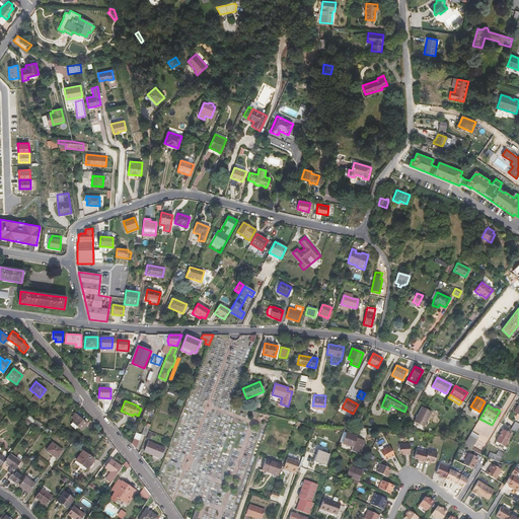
[(414,422),(424,427),(432,412),(422,406),(414,422)]
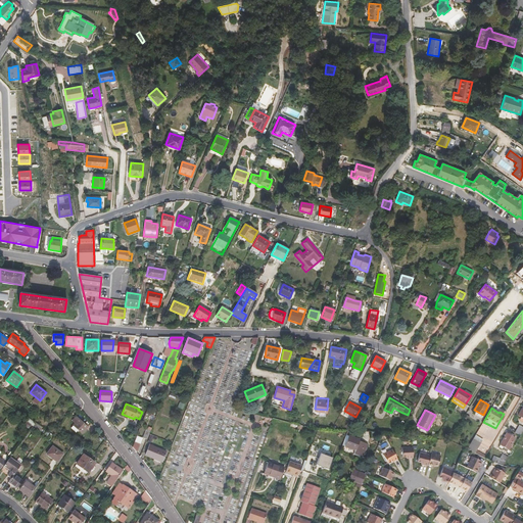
[(472,414),(481,419),(483,415),(474,410),(472,414)]
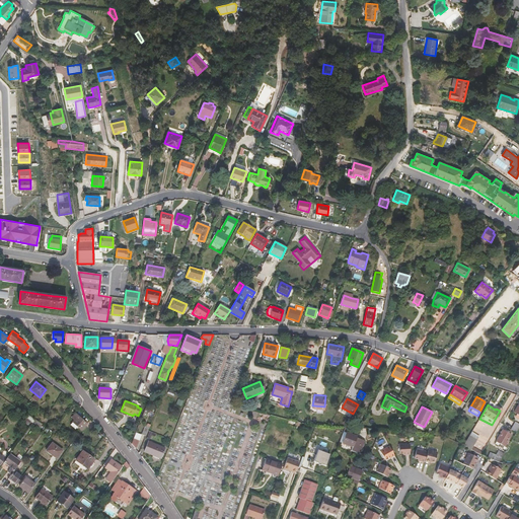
[(86,424),(76,414),(72,418),(74,420),(73,422),(78,427),(81,430),(86,424)]
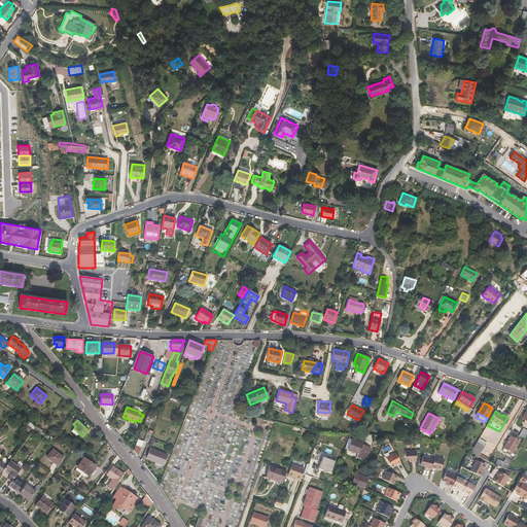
[(26,424),(24,428),(29,432),(32,428),(33,429),(36,426),(30,422),(27,425),(26,424)]
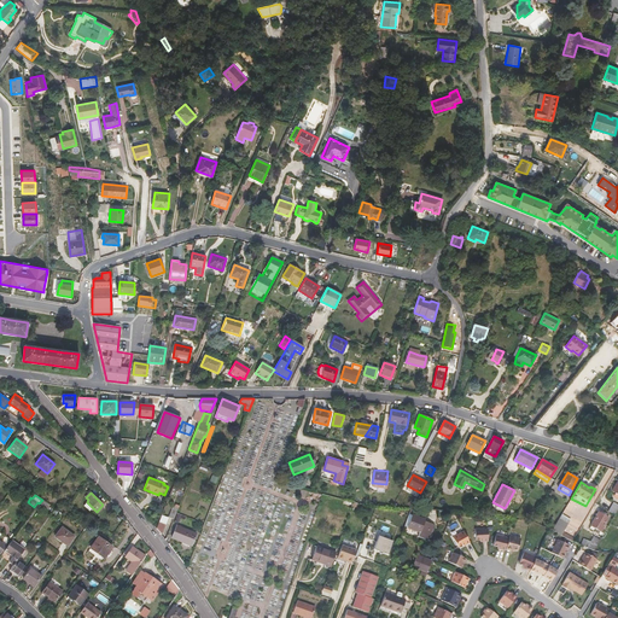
[(170,526),(176,513),(179,508),(173,506),(165,524),(170,526)]
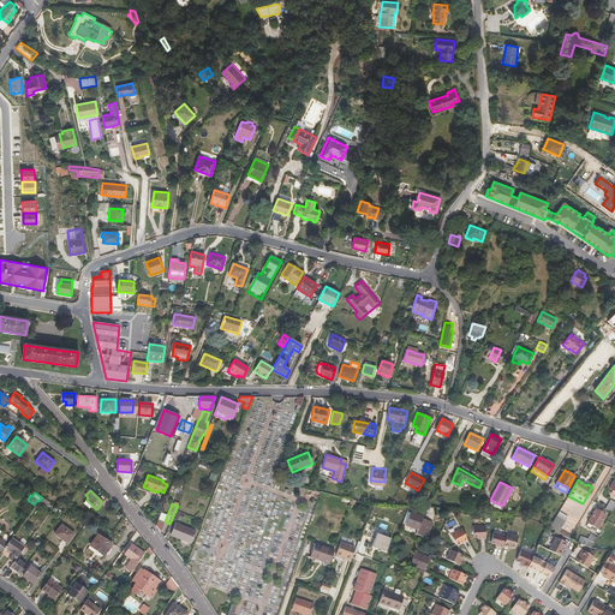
[(591,525),(597,529),(605,515),(596,509),(587,523),(591,525)]
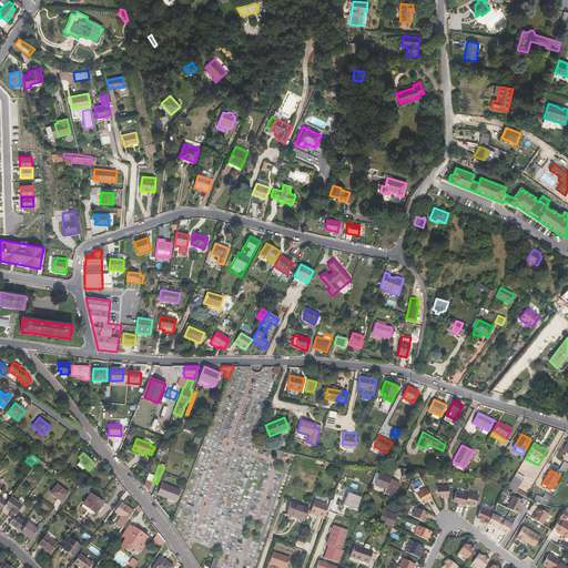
[(170,478),(171,475),(163,472),(160,479),(164,480),(165,476),(170,478)]
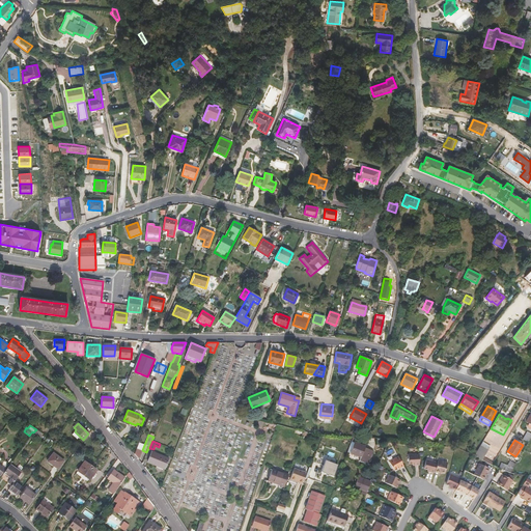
[(482,442),(475,455),(482,459),(491,447),(482,442)]
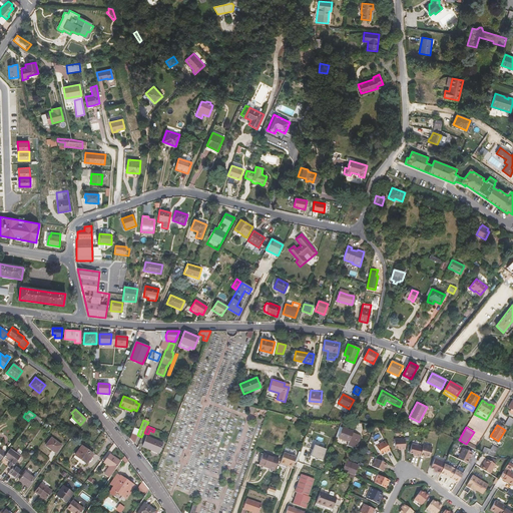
[(342,428),(339,438),(348,442),(347,446),(350,447),(353,439),(355,434),(352,432),(352,431),(342,428)]
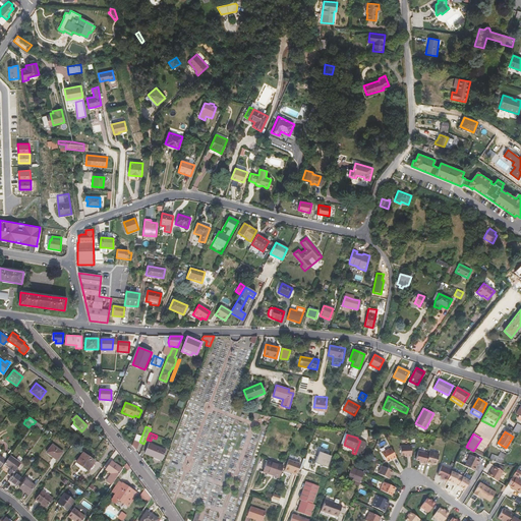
[(358,446),(355,454),(359,455),(361,456),(366,443),(360,441),(358,446)]
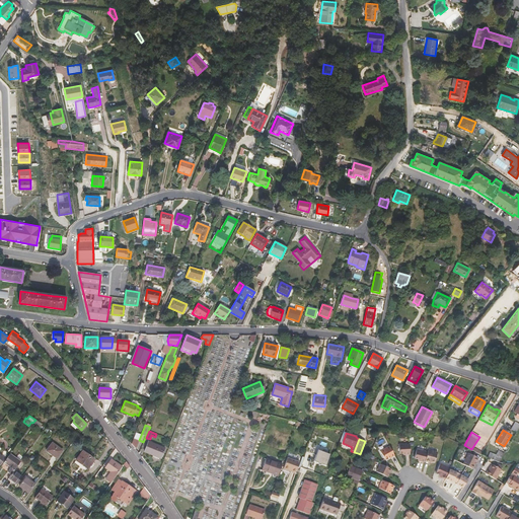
[(165,448),(148,441),(144,452),(161,458),(165,448)]
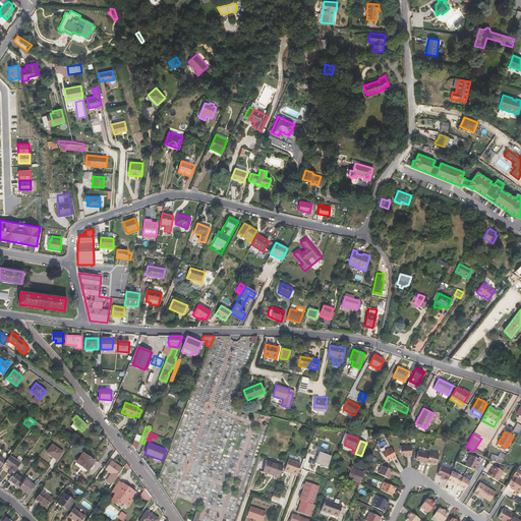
[(57,460),(63,452),(52,445),(47,453),(57,460)]
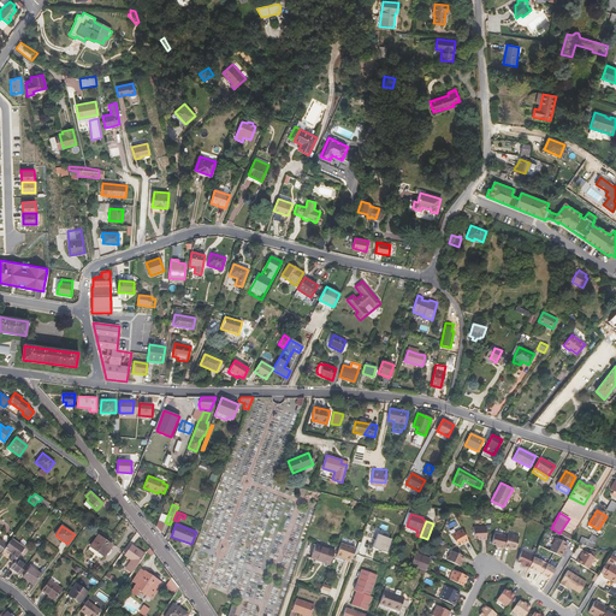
[(486,527),(473,527),(474,537),(479,537),(479,540),(486,539),(486,527)]
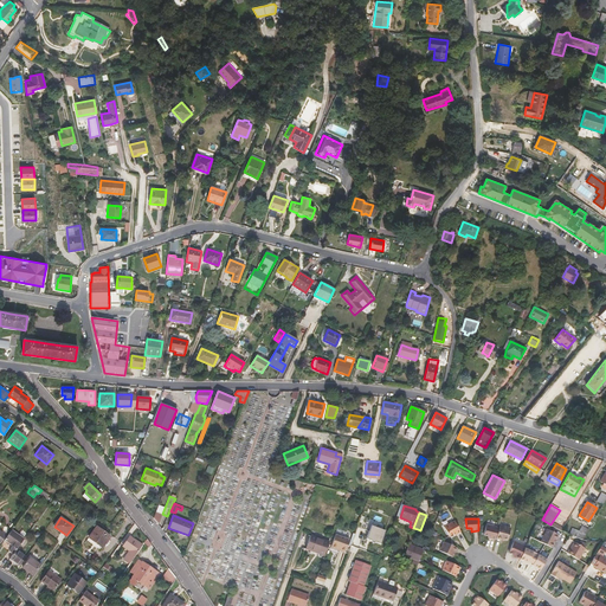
[(455,521),(444,527),(449,536),(453,534),(453,535),(461,532),(455,521)]
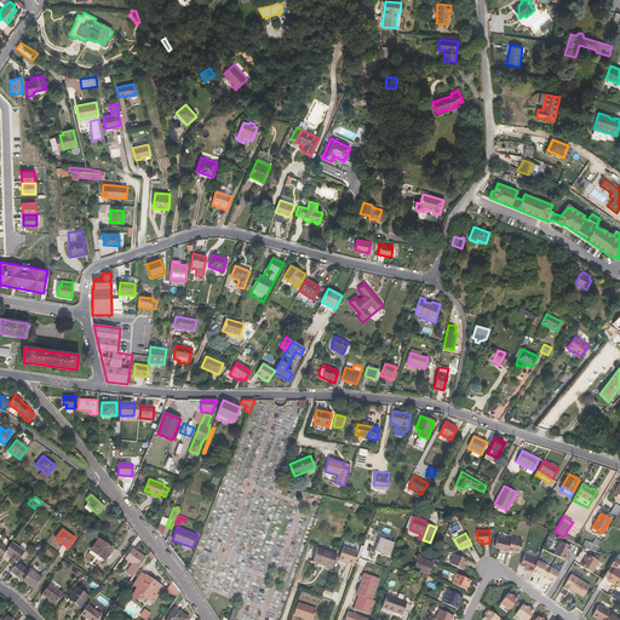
[(510,540),(498,537),(494,547),(499,549),(499,550),(506,552),(507,550),(509,541),(510,540)]
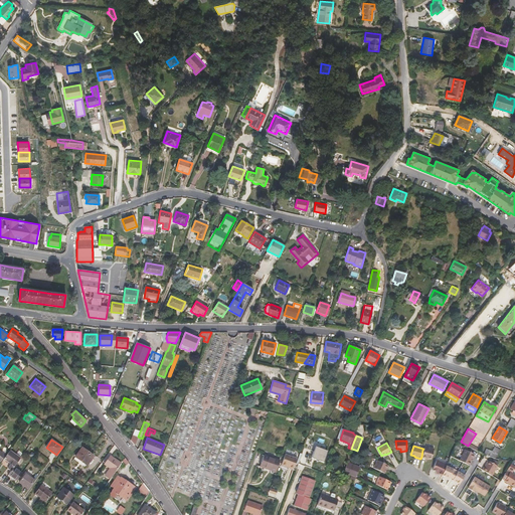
[(324,462),(328,451),(315,447),(311,458),(315,459),(315,461),(317,461),(319,461),(324,462)]
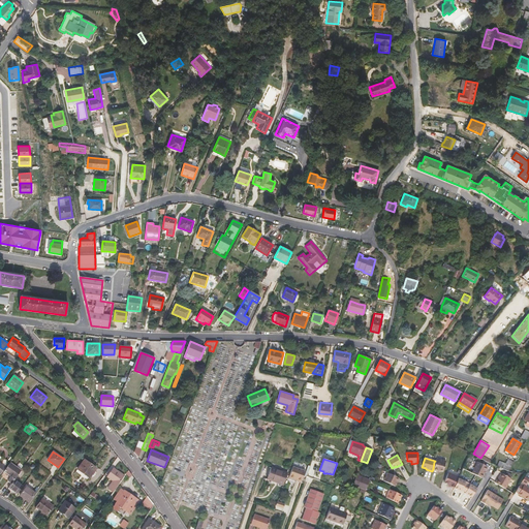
[(445,461),(436,459),(435,463),(434,462),(433,469),(434,470),(433,471),(437,472),(437,470),(439,471),(443,472),(445,461)]
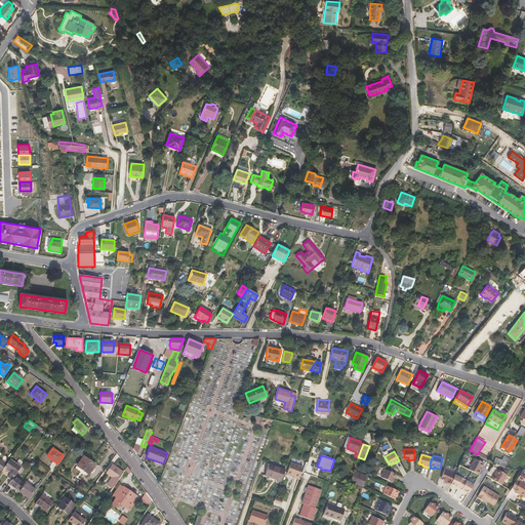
[(493,462),(505,468),(510,458),(505,455),(501,460),(495,457),(493,462)]
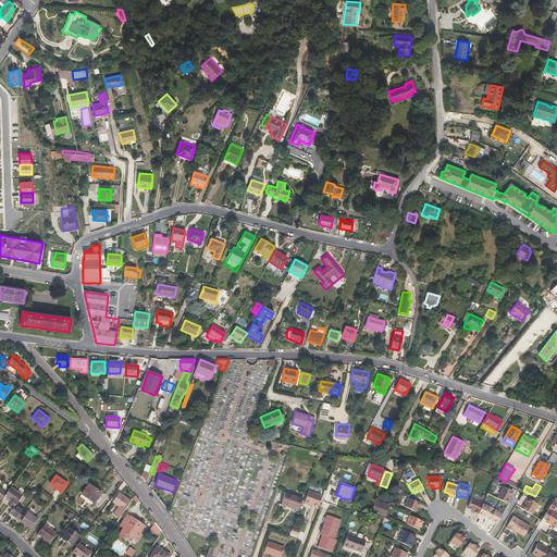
[(94,503),(101,493),(88,484),(82,494),(94,503)]
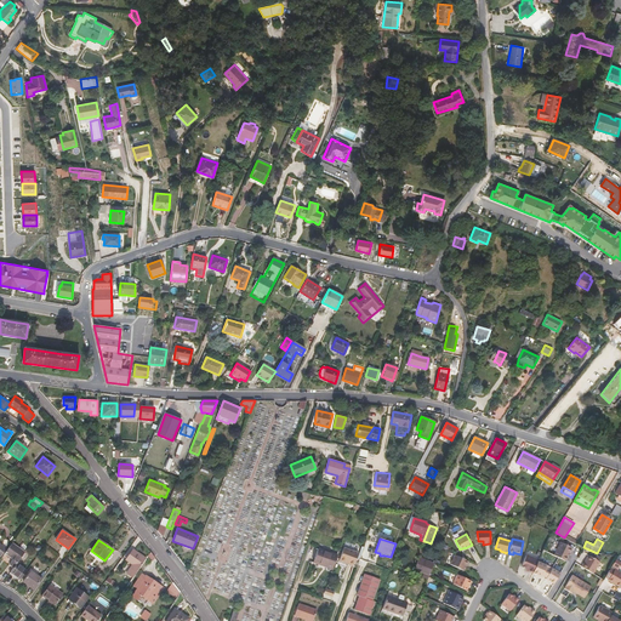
[(17,563),(24,552),(21,548),(12,542),(5,553),(13,559),(10,564),(13,568),(17,563)]
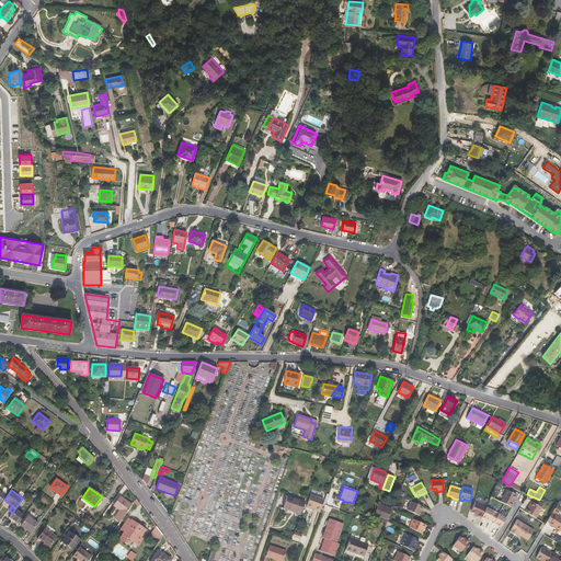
[(506,490),(500,502),(511,507),(517,495),(506,490)]
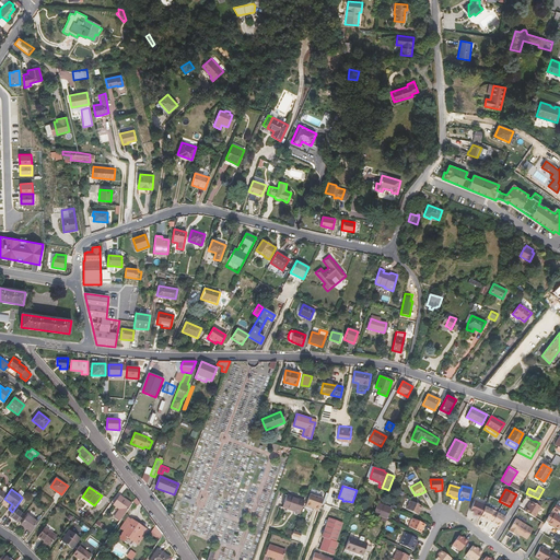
[(310,493),(305,505),(313,509),(317,497),(310,493)]
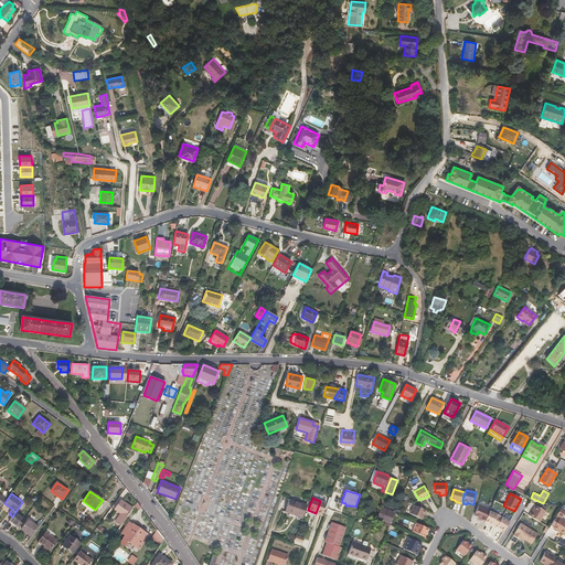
[(285,512),(297,515),(301,503),(289,499),(285,512)]
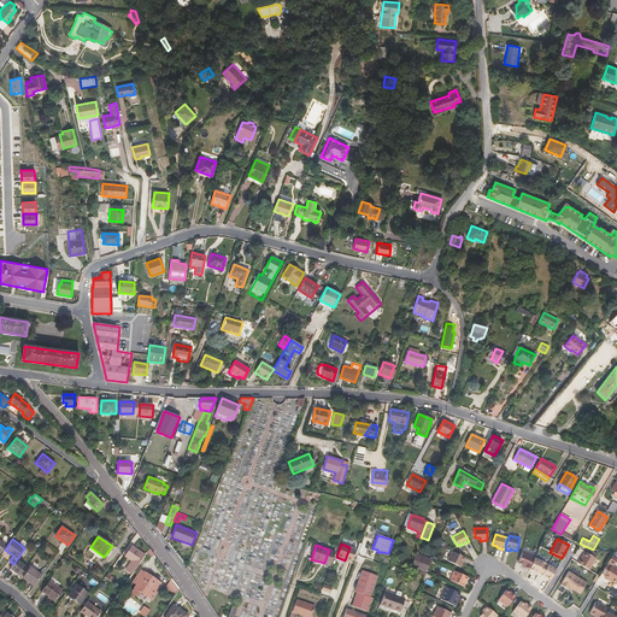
[(133,574),(145,554),(133,546),(125,556),(133,560),(125,569),(133,574)]
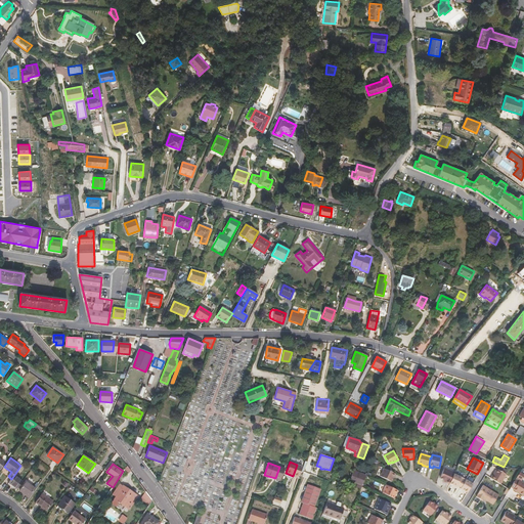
[(297,465),(293,476),(294,476),(294,475),(299,476),(302,467),(297,465)]
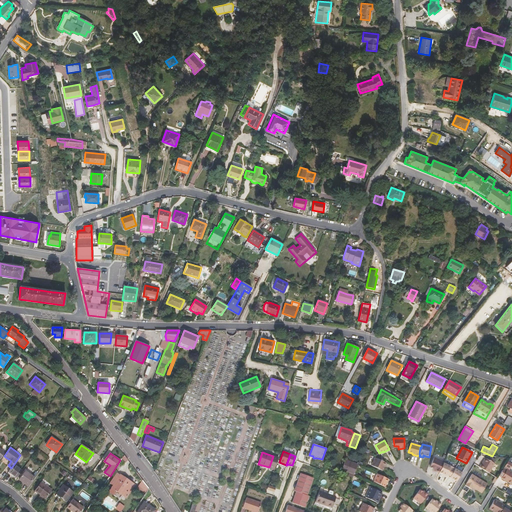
[(273,456),(269,467),(274,469),(278,457),(273,456)]
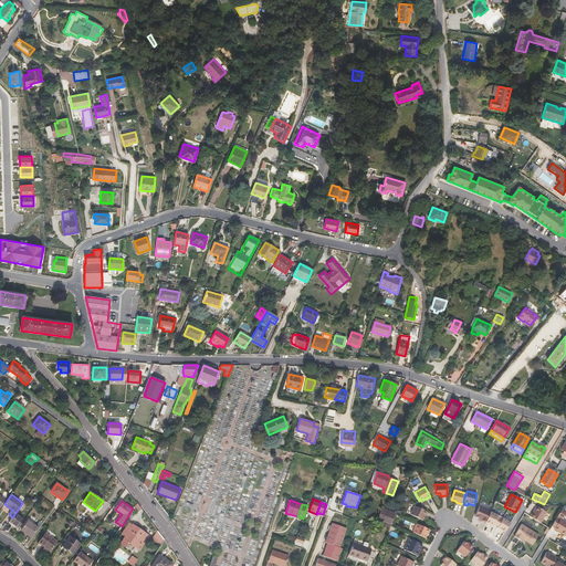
[(415,505),(410,514),(423,520),(427,511),(415,505)]
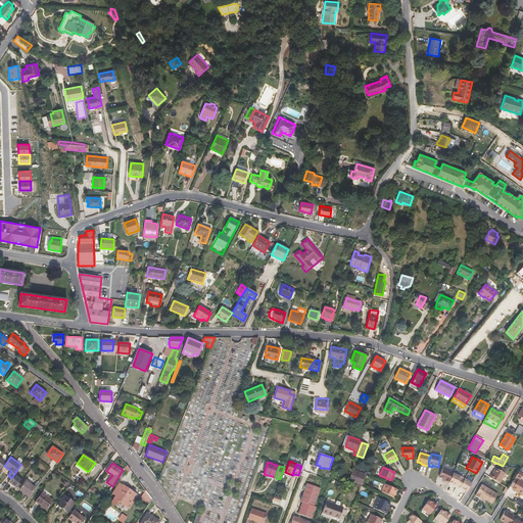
[(439,477),(442,479),(445,480),(444,481),(448,482),(453,473),(454,471),(443,467),(439,477)]
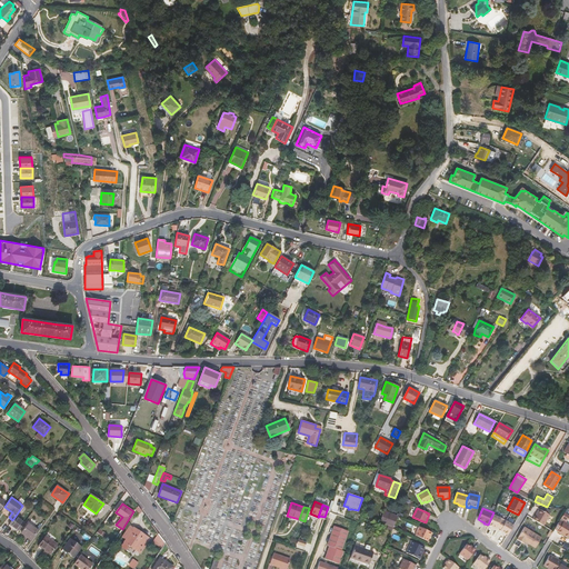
[(540,509),(533,520),(545,527),(550,516),(543,511),(540,509)]
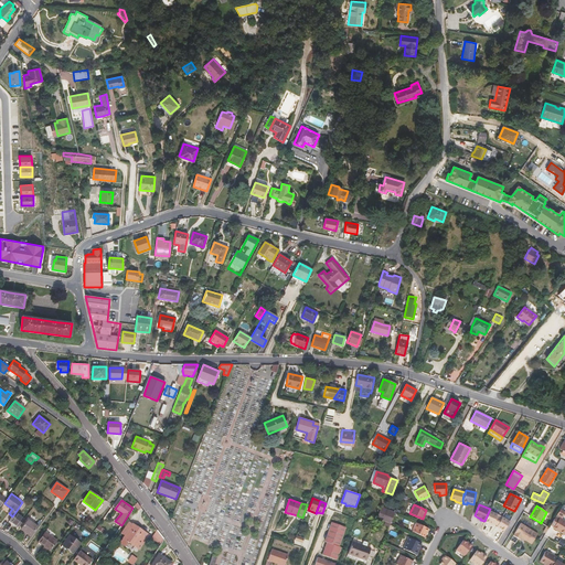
[(381,508),(376,519),(391,523),(395,513),(381,508)]
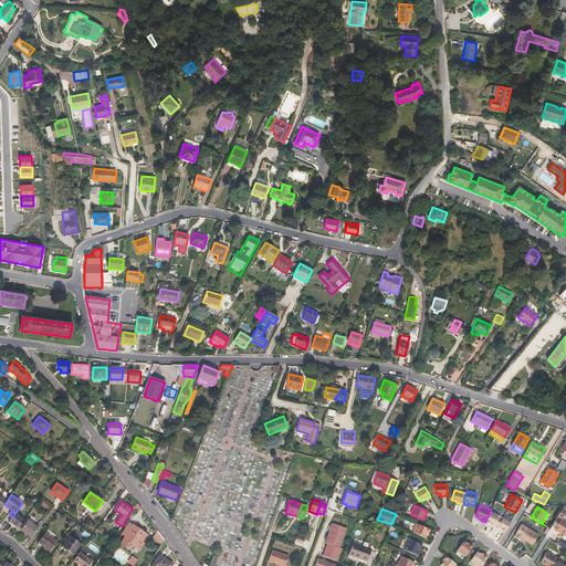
[(565,514),(561,511),(552,526),(565,535),(565,533),(565,521),(563,520),(565,514)]
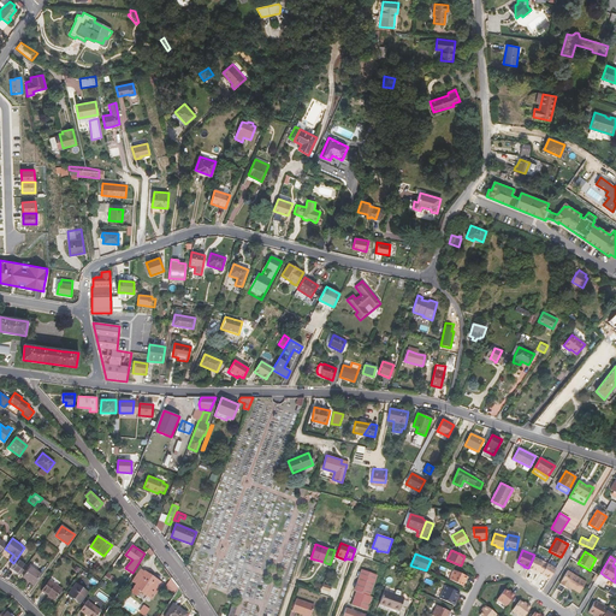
[(533,557),(528,568),(538,572),(538,570),(542,573),(542,574),(550,579),(556,568),(548,563),(546,566),(542,563),(543,561),(533,557)]
